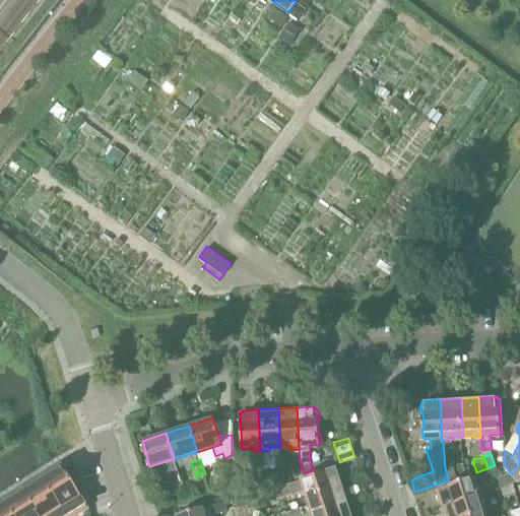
[(295,476),(304,473),(300,461),(290,464),(295,476)]
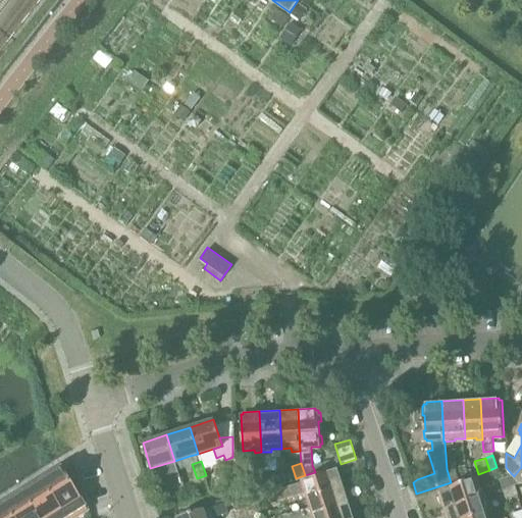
[(66,517),(71,517),(88,509),(74,465),(63,471),(45,482),(66,517)]
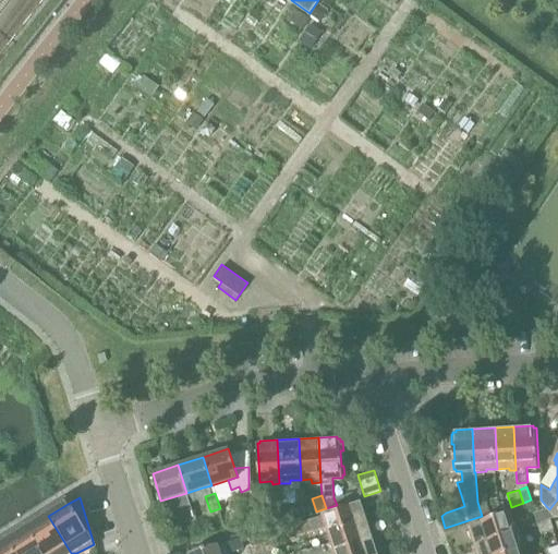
[(486,500),(477,502),(482,516),(490,514),(486,500)]
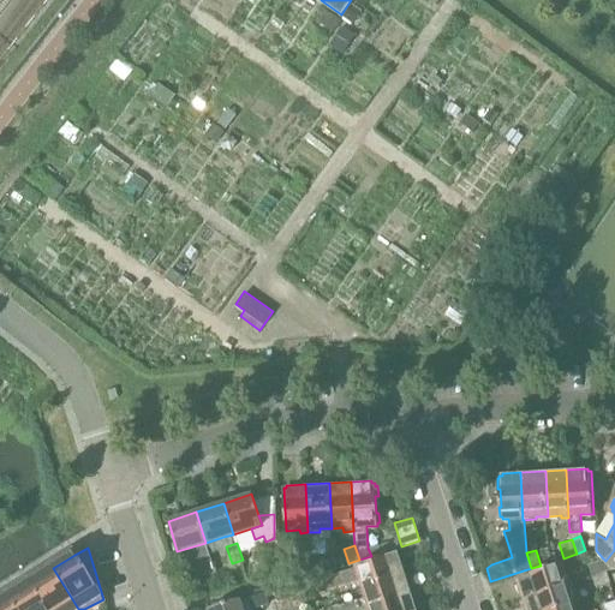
[(309,561),(314,575),(315,575),(314,573),(336,567),(332,552),(310,560),(309,561)]
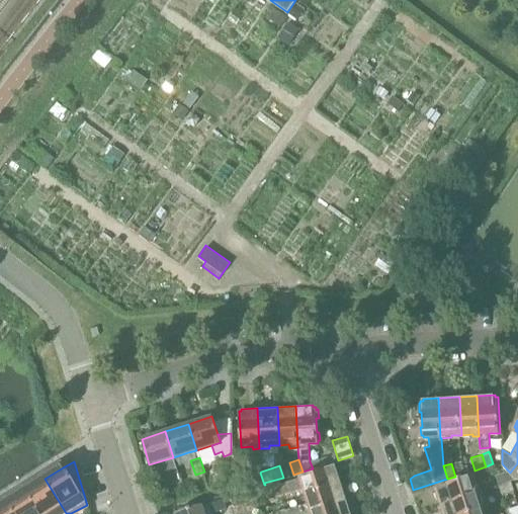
[(305,495),(340,483),(335,465),(265,488),(268,498),(303,488),(305,495)]
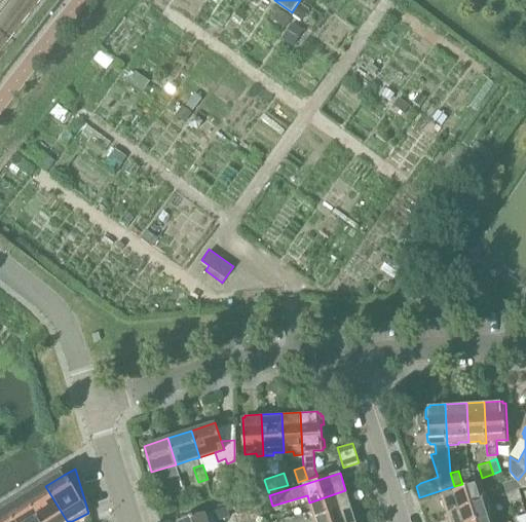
[(503,481),(506,492),(519,488),(518,487),(523,485),(518,480),(515,477),(503,481)]
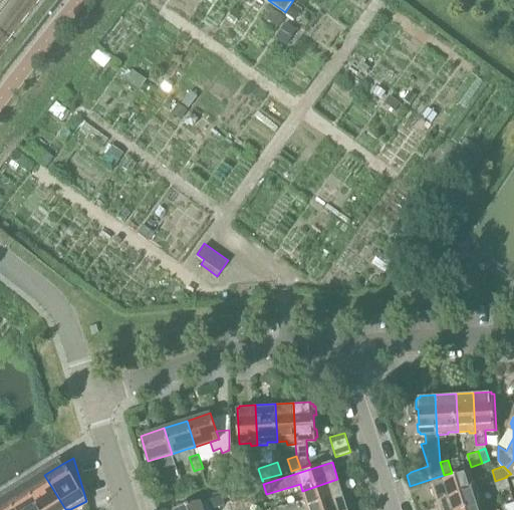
[(262,481),(258,469),(249,472),(253,484),(262,481)]
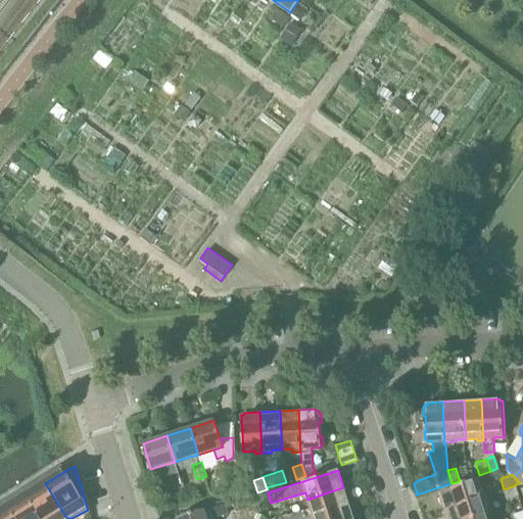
[(439,491),(444,509),(484,496),(481,487),(479,488),(476,480),(439,491)]
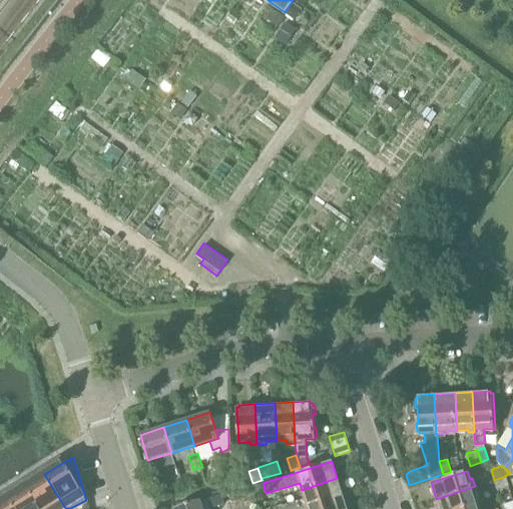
[(65,508),(44,474),(25,486),(39,508),(65,508)]
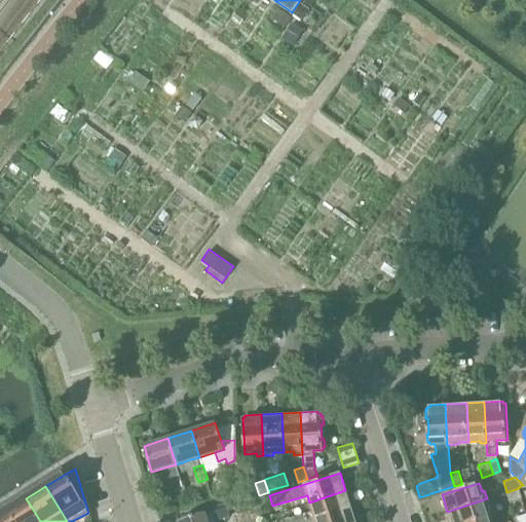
[(521,496),(519,488),(506,492),(510,500),(521,496)]
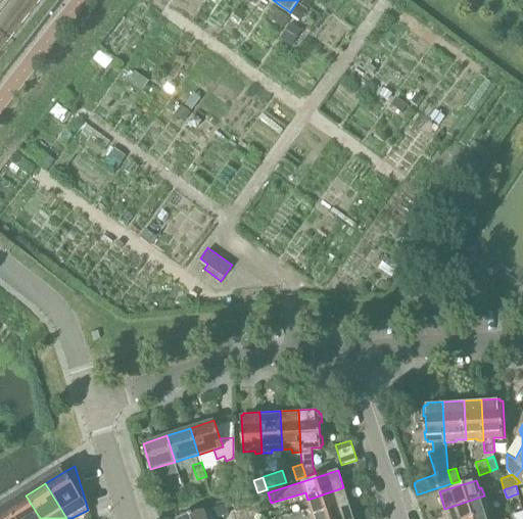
[(307,508),(308,508),(288,514),(288,513),(275,517),(275,518),(301,518),(349,504),(343,487),(307,500),(310,507),(307,508)]
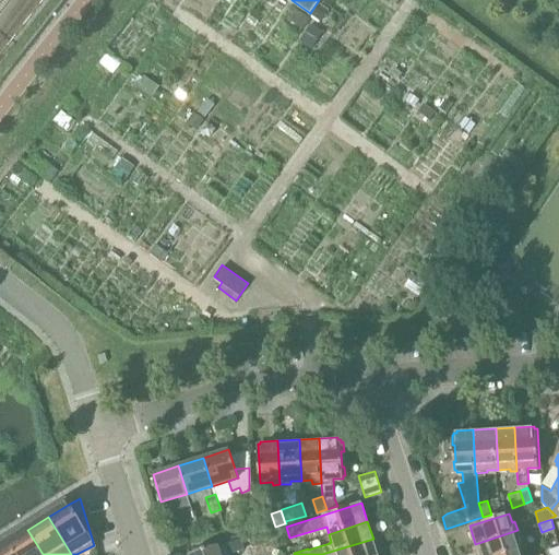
[(43,554),(27,530),(8,542),(15,554),(43,554)]
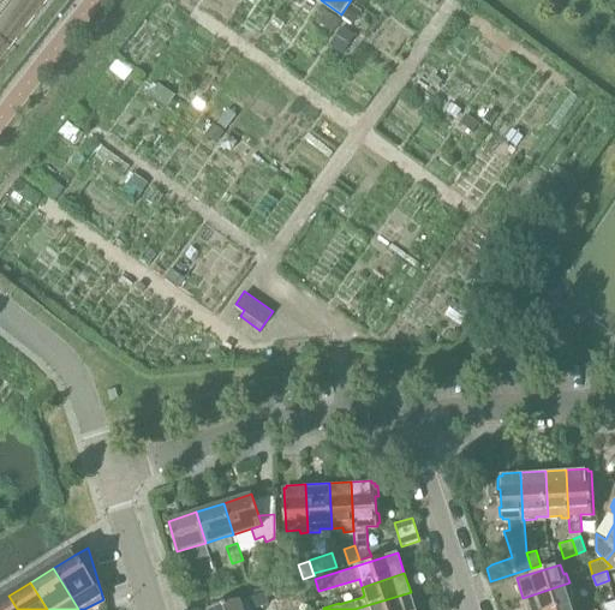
[(523,598),(526,609),(554,609),(573,604),(569,593),(573,592),(569,582),(523,598)]
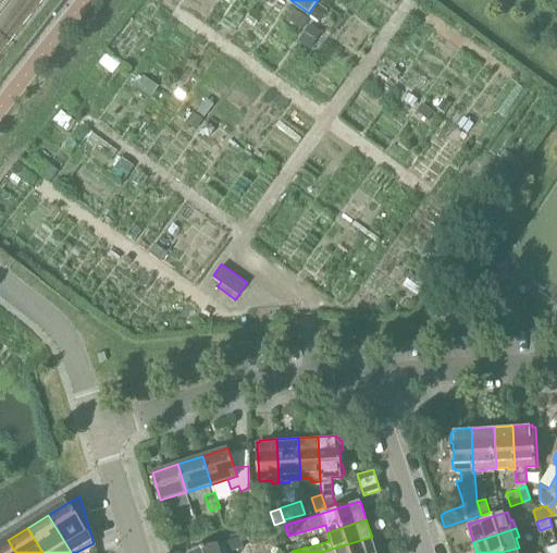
[(169,544),(176,541),(173,529),(164,532),(169,544)]
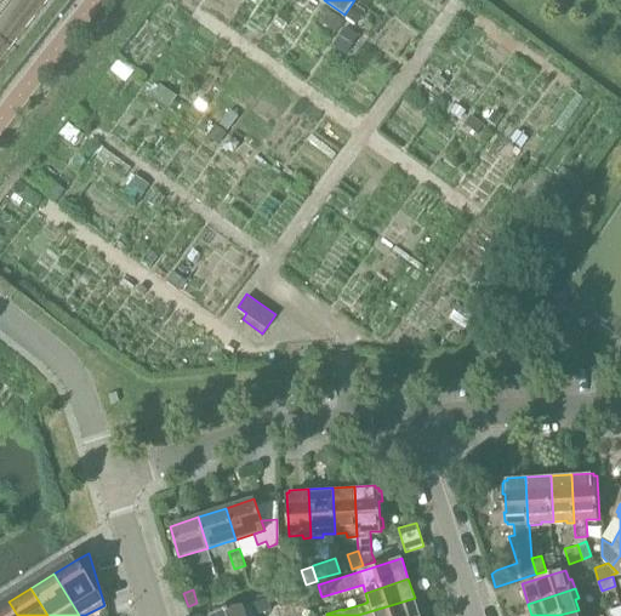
[(268,597),(251,602),(255,611),(271,605),(268,597)]
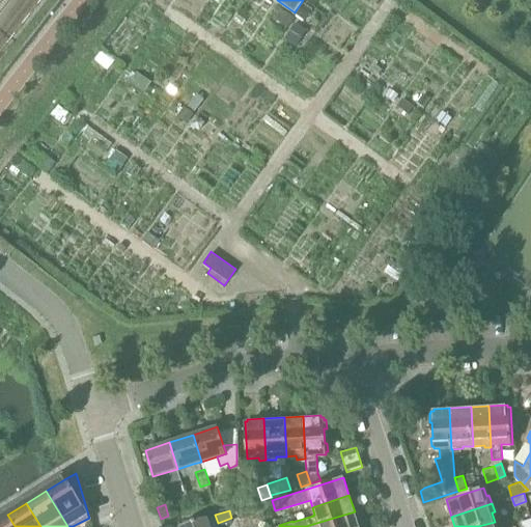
[(359,526),(355,511),(306,526),(359,526)]
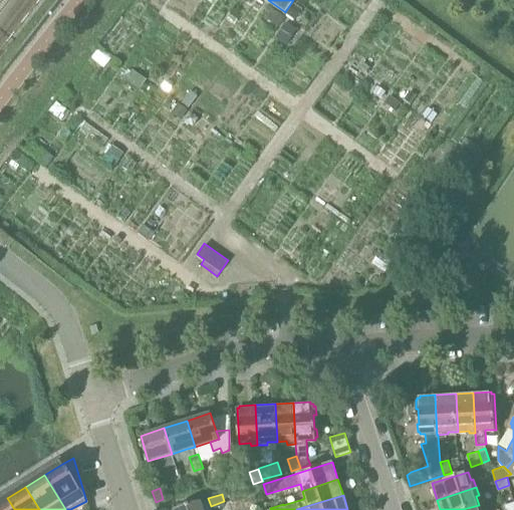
[(14,509),(7,498),(0,502),(0,509),(14,509)]
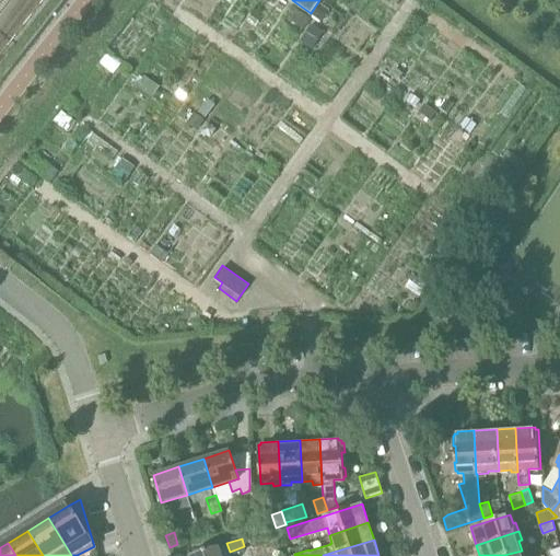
[(190,555),(220,555),(221,555),(230,552),(226,543),(190,555)]
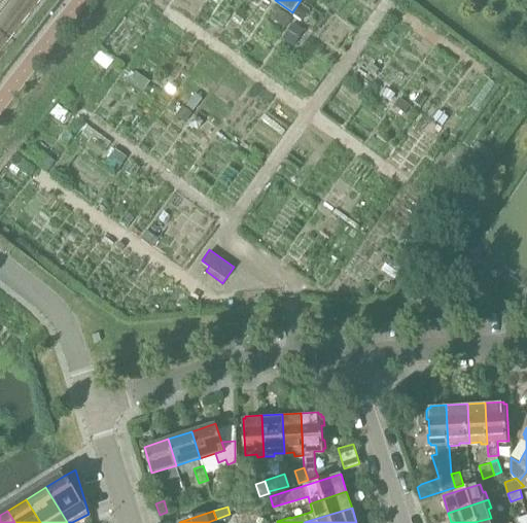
[(526,522),(526,513),(516,517),(517,522),(526,522)]
